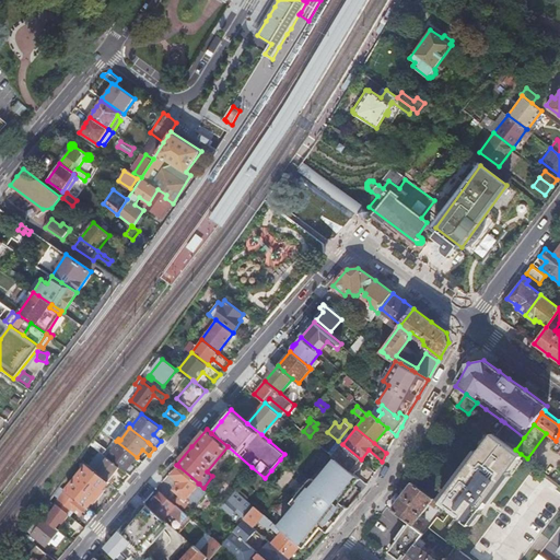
[(521,454),(515,450),(498,436),(494,434),(492,432),(483,443),(476,454),(457,478),(440,502),(451,510),(468,524),(509,469),(521,454)]
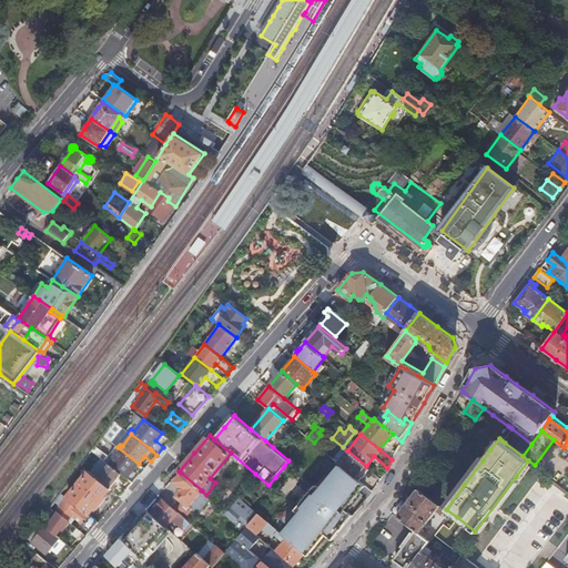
[(139,464),(118,447),(115,449),(118,452),(109,464),(121,474),(127,478),(133,470),(139,475),(145,468),(139,464)]
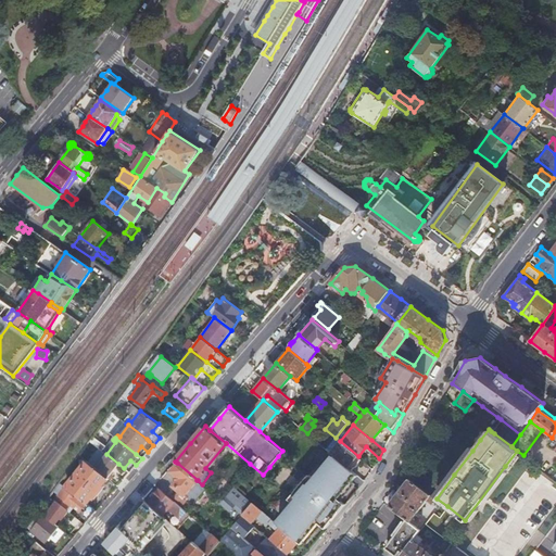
[(336,457),(352,470),(354,467),(356,466),(358,464),(358,462),(361,459),(357,456),(358,456),(340,441),(339,441),(336,438),(326,449),(336,457)]
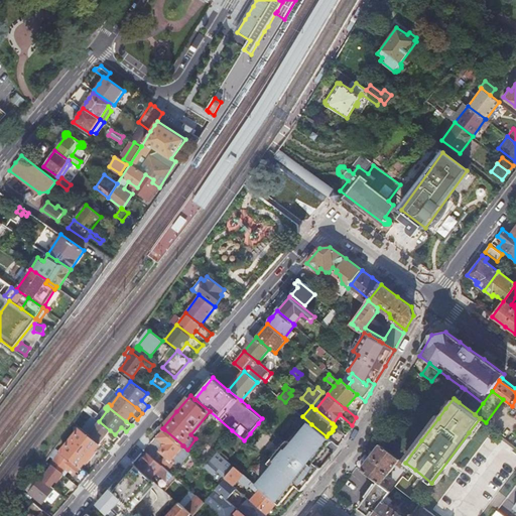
[(515,444),(486,422),(480,418),(469,432),(431,483),(433,484),(418,504),(434,515),(492,515),(498,510),(502,505),(515,485),(515,444)]
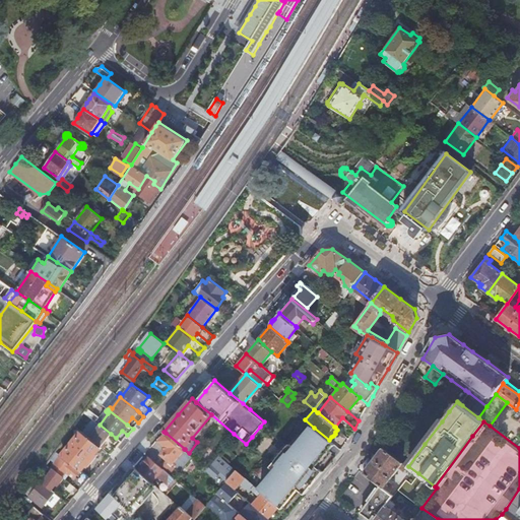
[(111,434),(100,425),(89,437),(88,438),(101,447),(111,434)]
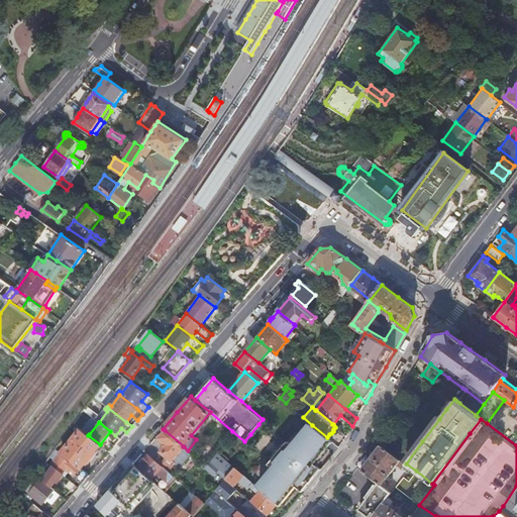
[(291,447),(275,468),(274,468),(275,469),(260,488),(277,503),(280,506),(297,486),(303,491),(309,484),(313,478),(321,469),(314,463),(327,448),(332,442),(327,437),(312,425),(292,449),(291,447)]
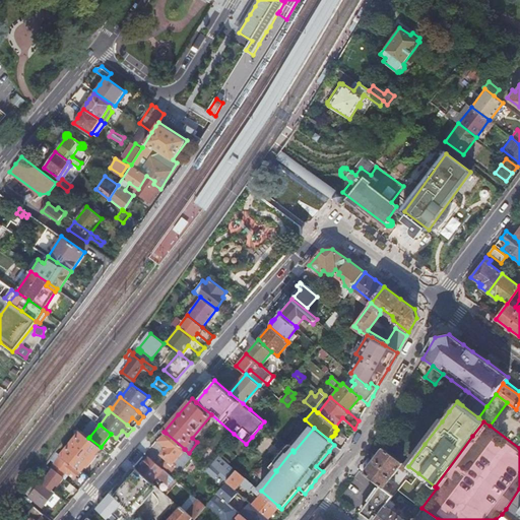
[(89,437),(81,431),(61,455),(66,460),(81,471),(102,447),(101,447),(88,438),(89,437)]
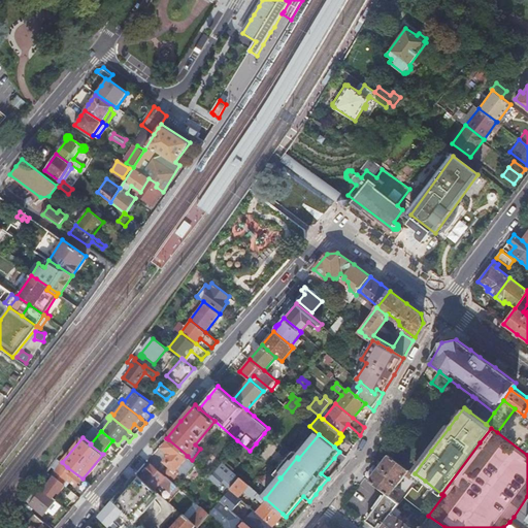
[(168,439),(162,447),(168,452),(168,456),(164,461),(169,465),(164,471),(173,479),(174,476),(176,474),(177,472),(183,476),(195,462),(192,460),(187,456),(188,456),(168,439)]
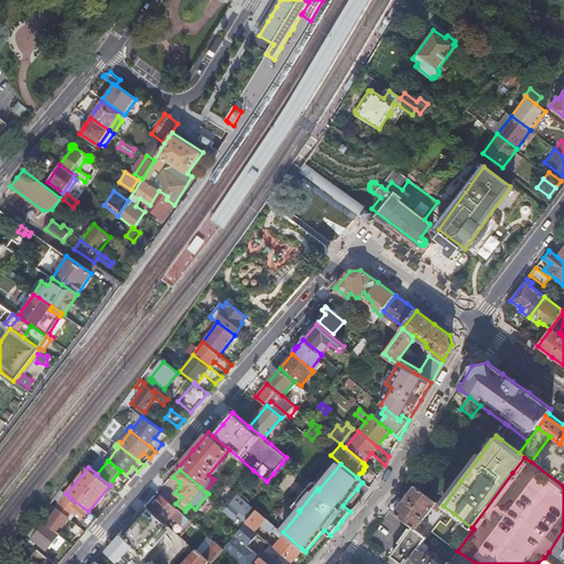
[(120,492),(125,487),(116,479),(111,486),(120,492)]
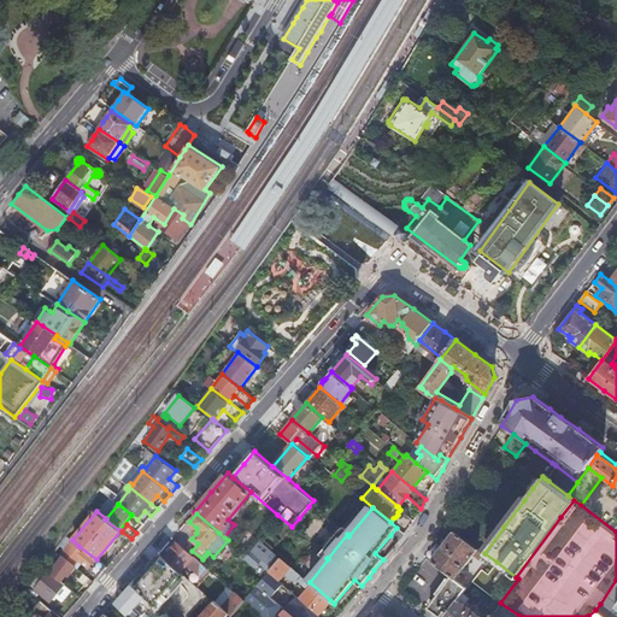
[(497,562),(485,553),(454,530),(444,544),(432,559),(452,576),(429,606),(435,611),(441,616),(440,616),(444,616),(457,599),(463,592),(471,581),(481,568),(488,573),(497,562)]
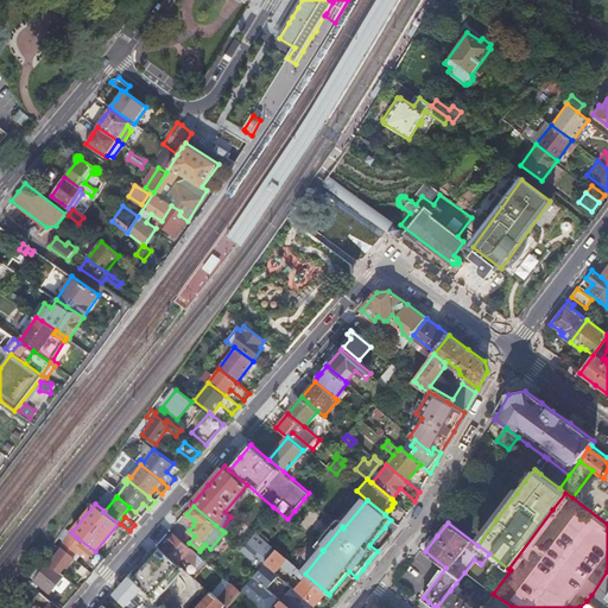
[(71,532),(70,532),(64,539),(58,546),(75,558),(74,559),(80,563),(93,572),(100,565),(105,559),(95,551),(77,538),(71,532)]
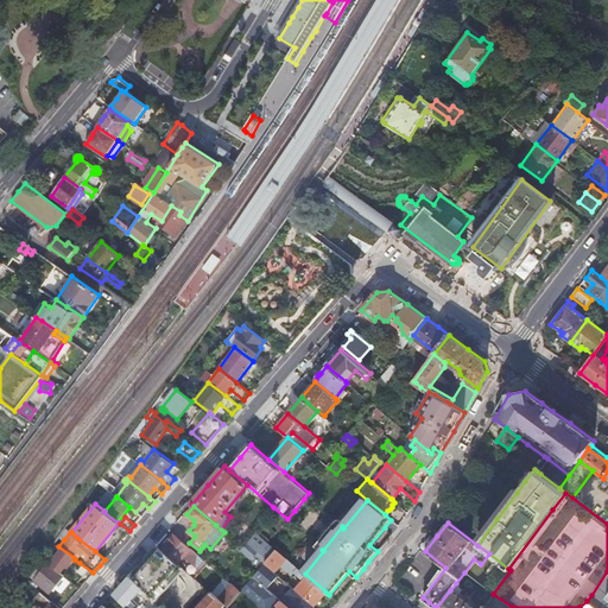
[(266,562),(277,549),(270,544),(253,532),(248,538),(251,539),(242,550),(252,558),(255,553),(258,551),(263,555),(260,557),(266,562)]
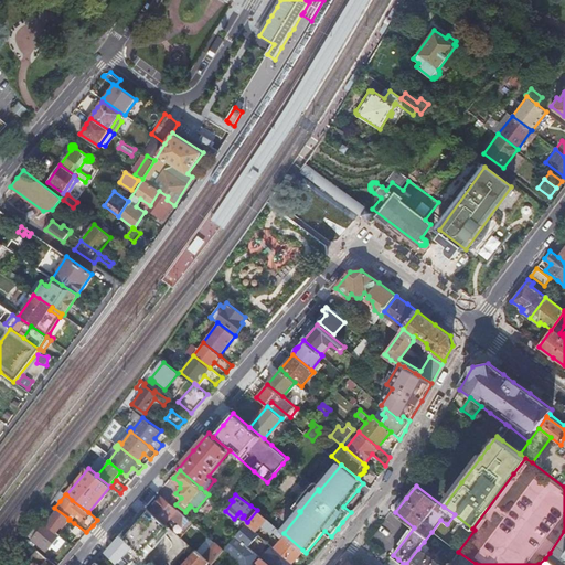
[(178,509),(162,497),(160,500),(156,504),(151,510),(170,526),(173,529),(180,522),(183,526),(190,520),(178,509)]
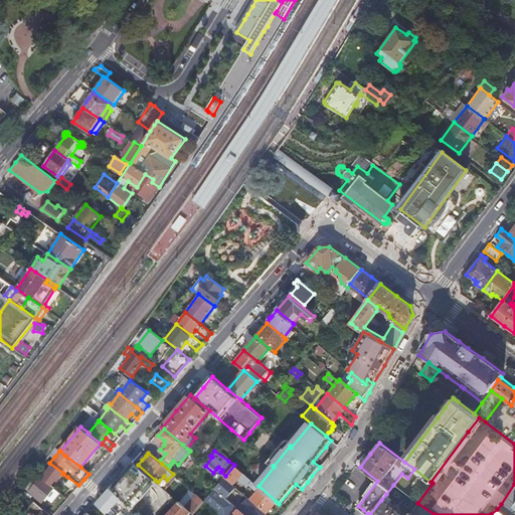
[(54,457),(50,454),(46,459),(45,461),(49,463),(54,457)]
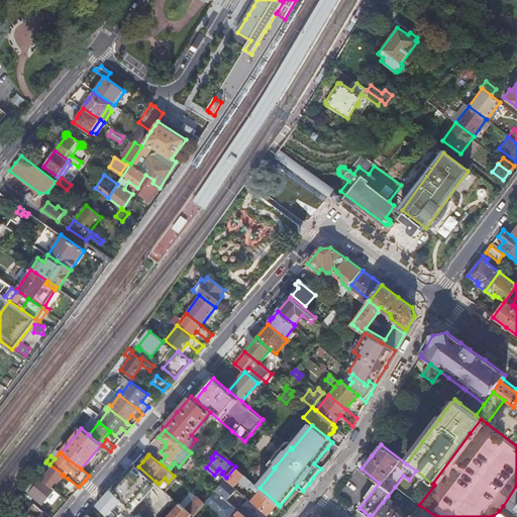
[(49,464),(45,462),(36,476),(40,478),(41,479),(49,486),(55,480),(58,483),(63,476),(64,475),(49,464)]
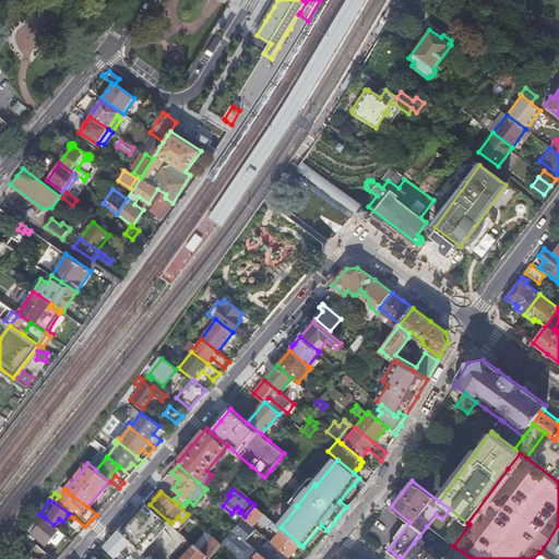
[(150,504),(146,502),(132,519),(121,531),(141,548),(143,550),(168,521),(150,504)]
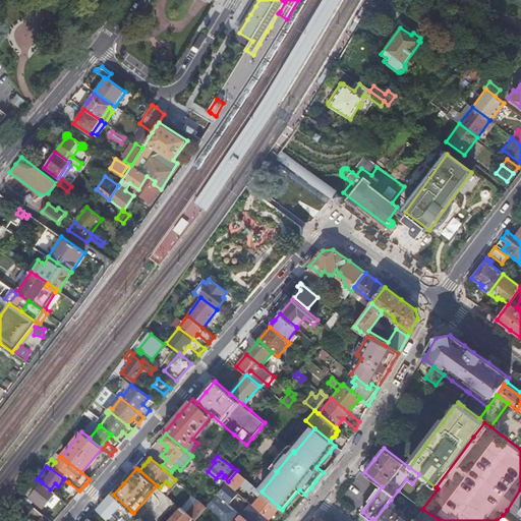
[(262,491),(237,470),(228,481),(227,482),(235,489),(240,484),(249,493),(252,489),(255,491),(254,493),(259,497),(253,505),(252,506),(258,511),(269,519),(279,507),(262,491)]
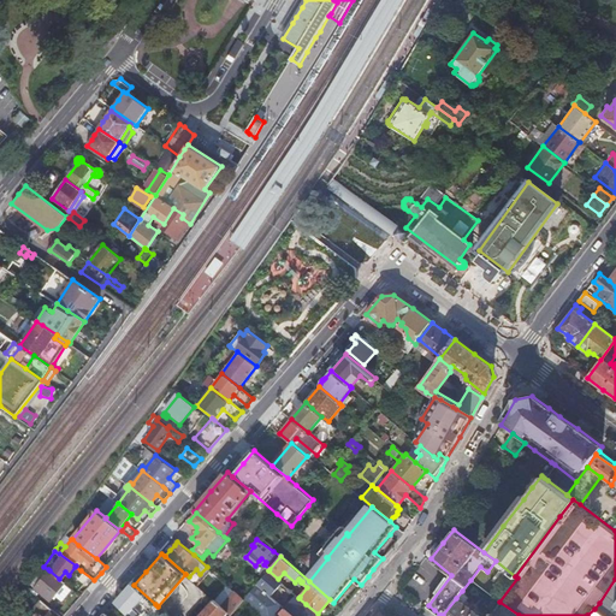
[(35,587),(48,569),(43,567),(30,584),(35,587)]
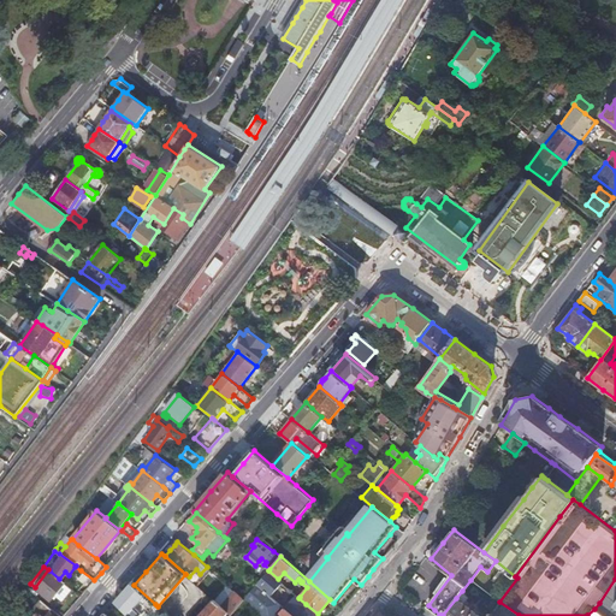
[(196,569),(189,576),(199,585),(211,570),(207,567),(200,574),(196,569)]
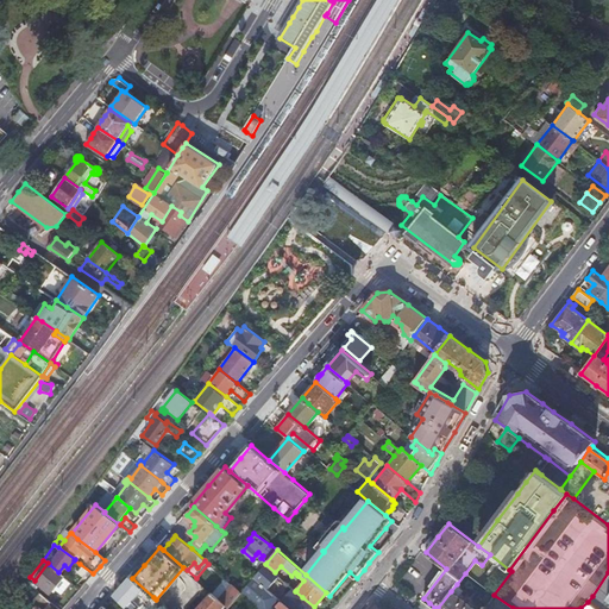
[(58,572),(49,564),(48,563),(35,581),(50,594),(54,589),(63,577),(63,576),(58,572)]
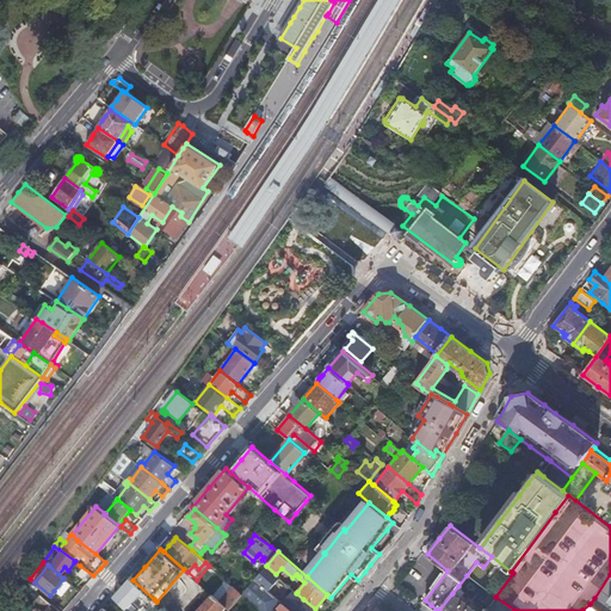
[(93,575),(80,566),(74,573),(87,582),(93,575)]
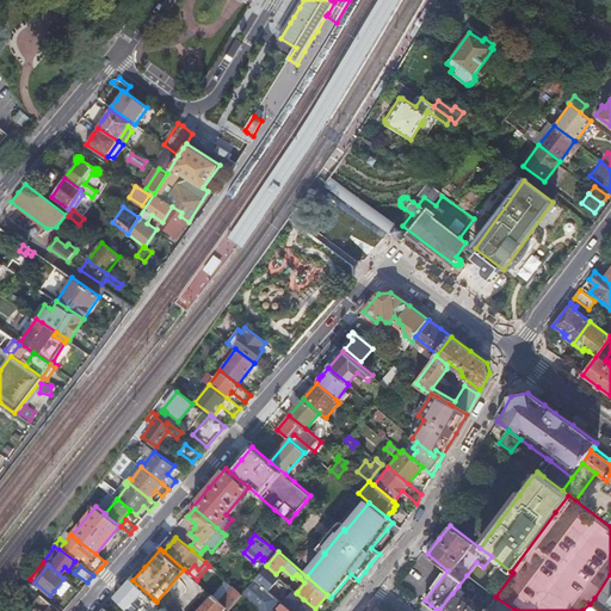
[(316,610),(315,610),(315,609),(303,599),(296,593),(297,592),(276,574),(266,566),(242,594),(261,610),(316,610)]
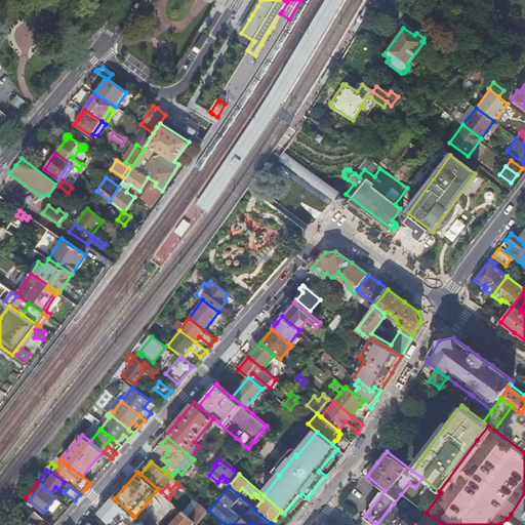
[(61,501),(54,497),(46,508),(52,512),(61,501)]
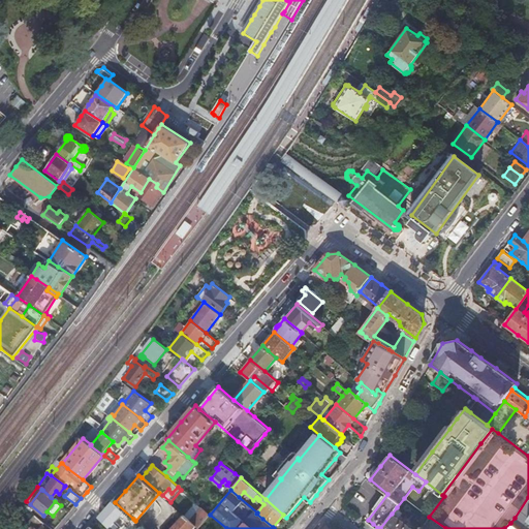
[(115,502),(113,501),(107,507),(98,517),(109,526),(111,528),(120,528),(126,522),(129,524),(133,519),(115,502)]
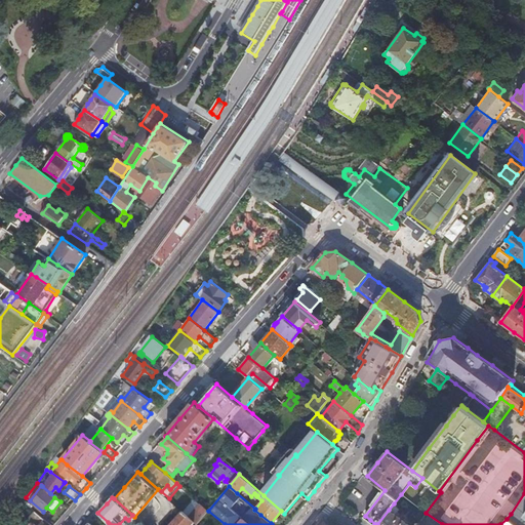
[(198,523),(208,511),(200,503),(194,511),(189,517),(195,521),(195,522),(197,524),(198,523)]
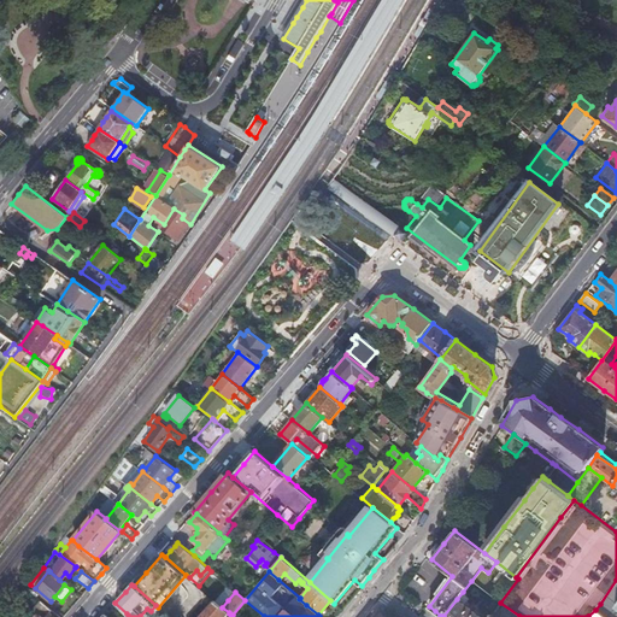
[(469,598),(463,592),(457,599),(444,616),(482,616),(464,604),(469,598)]
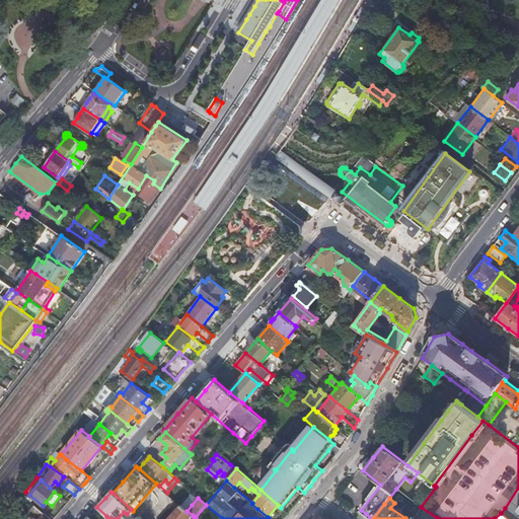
[(187,502),(182,507),(187,511),(192,505),(187,502)]
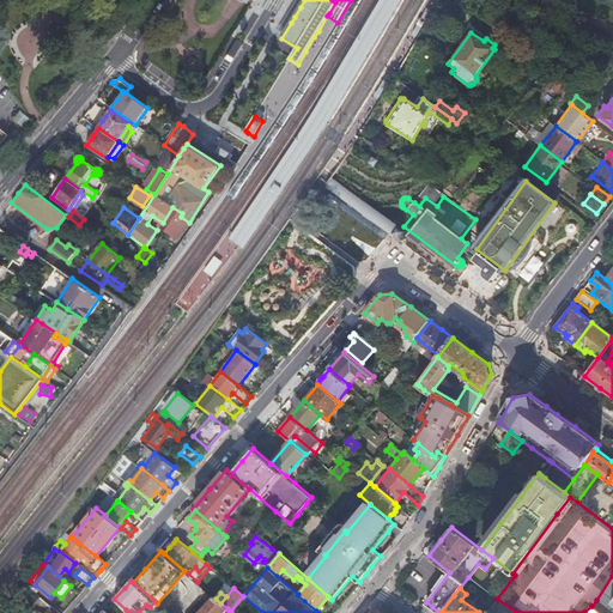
[(40,596),(28,612),(53,612),(47,608),(49,605),(40,596)]
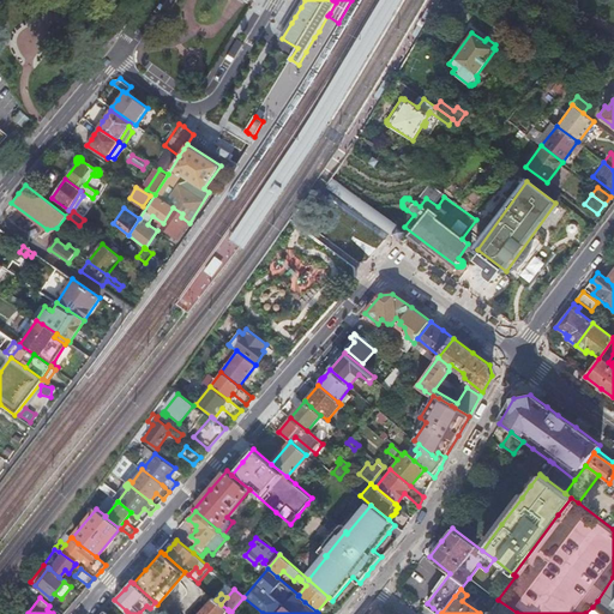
[(197,613),(223,613),(228,609),(221,605),(216,600),(214,597),(197,613)]
